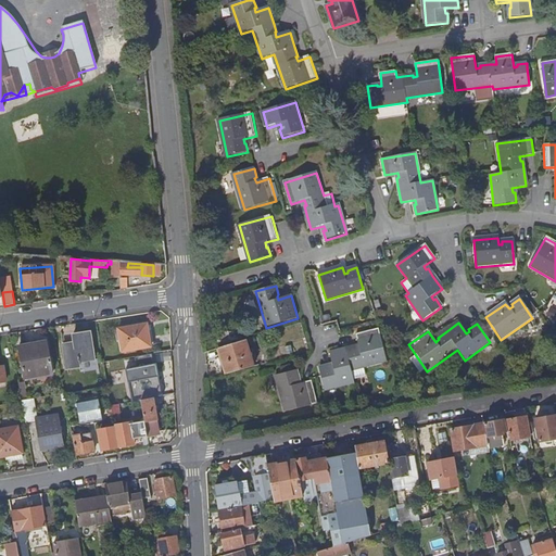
[(149,324),(123,328),(127,352),(153,346),(149,324)]
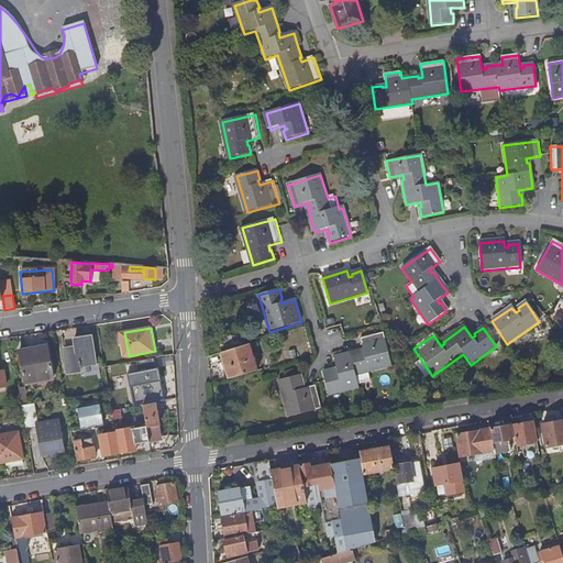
[(359,352),(351,354),(333,357),(337,372),(332,373),(332,371),(323,373),(329,395),(359,387),(355,374),(392,366),(384,333),(361,339),(364,352),(359,353),(359,352)]
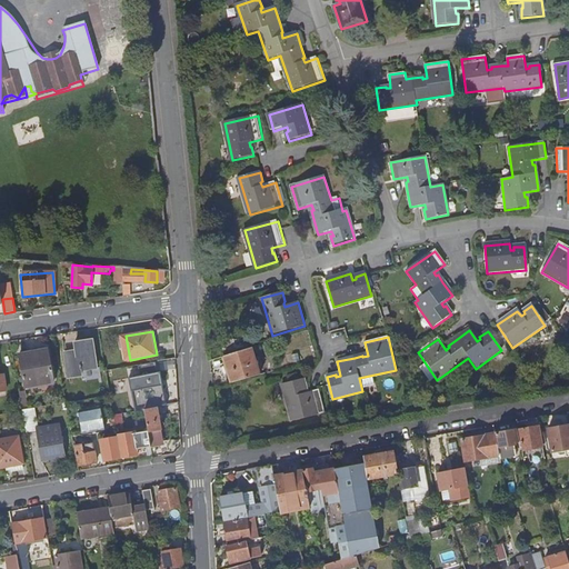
[(98,368),(93,340),(76,343),(77,351),(65,353),(69,378),(82,376),(82,371),(98,368)]
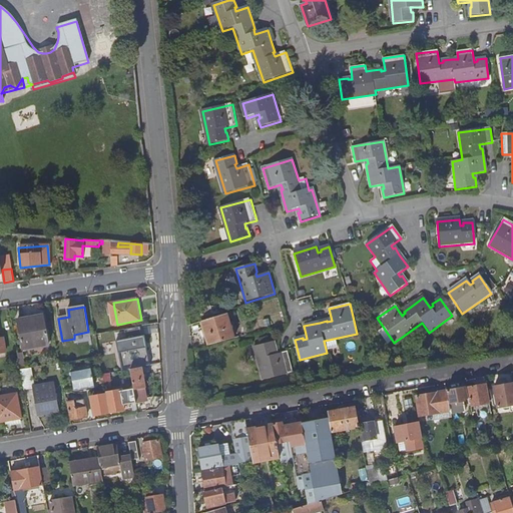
[(201,316),(211,315),(210,307),(200,307),(201,316)]
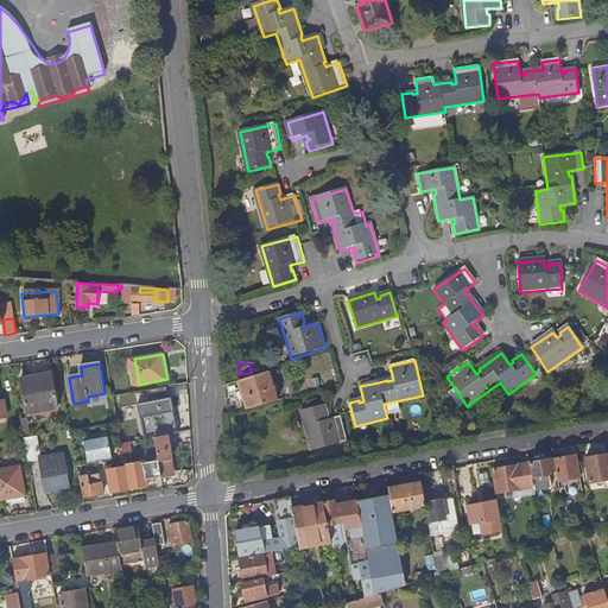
[(249,363),(251,373),(260,372),(259,363),(249,363)]
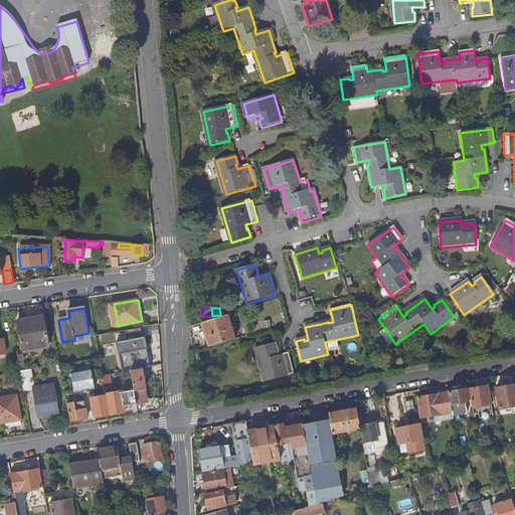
[(209,347),(235,340),(228,315),(202,323),(209,347)]
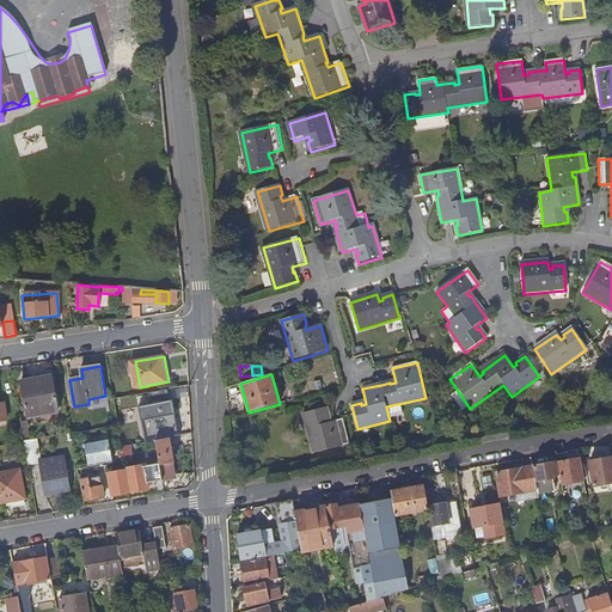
[(53,377),(22,381),(29,417),(60,411),(53,377)]
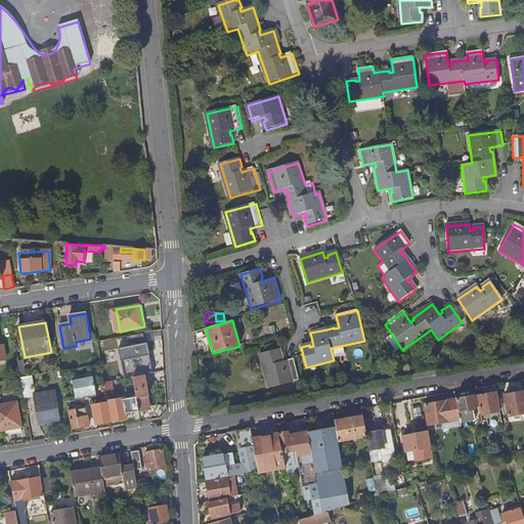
[(141,334),(133,336),(135,345),(142,343),(141,334)]
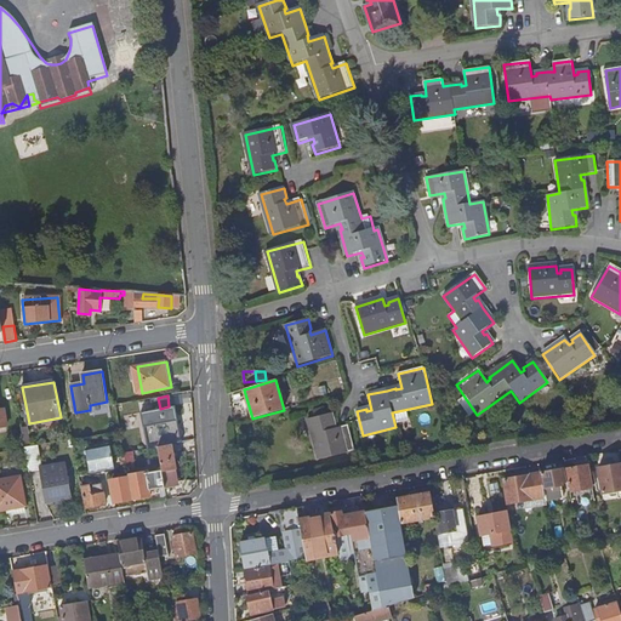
[(117,405),(121,429),(130,428),(127,412),(134,411),(132,402),(117,405)]
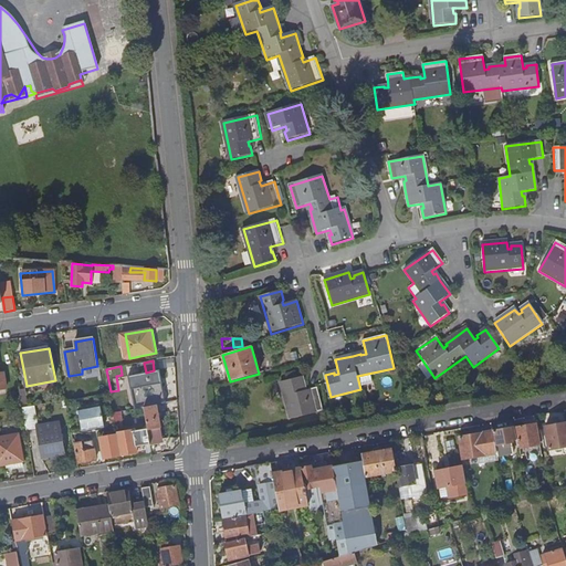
[(304,388),(302,378),(297,379),(296,374),(285,376),(286,381),(281,384),(290,420),(323,412),(317,389),(303,392),(302,388),(304,388)]
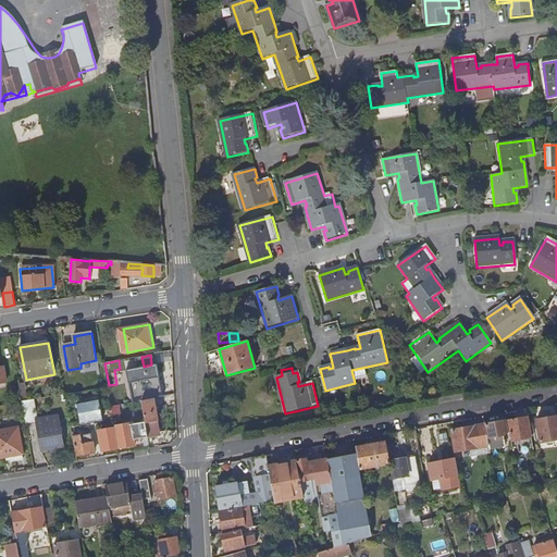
[(138,375),(140,393),(153,392),(151,373),(138,375)]
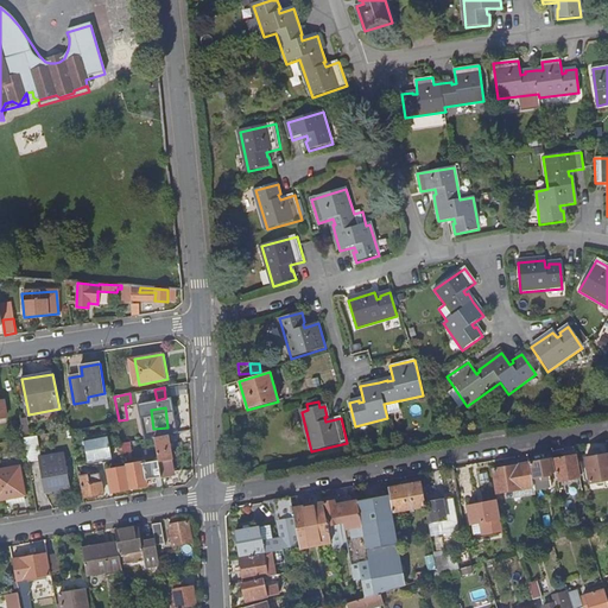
[(89,462),(114,457),(109,435),(84,439),(89,462)]
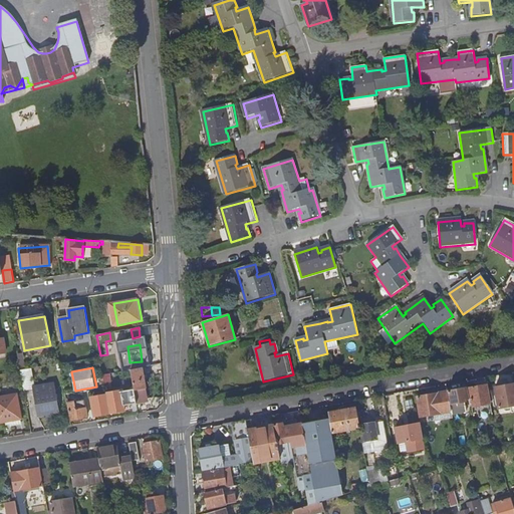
[(135,390),(138,404),(145,403),(148,397),(143,367),(132,369),(135,390)]
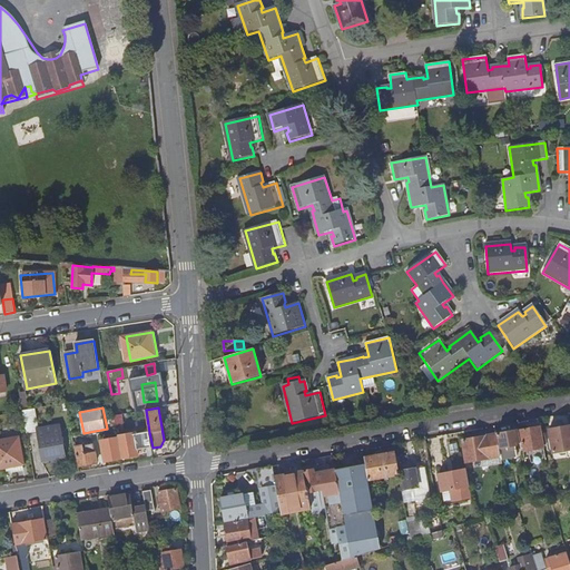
[(39,431),(36,410),(23,412),(28,433),(39,431)]
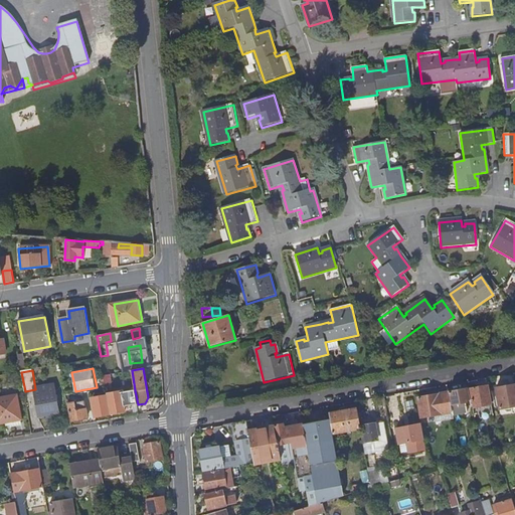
[(500,410),(514,407),(514,386),(496,390),(500,410)]
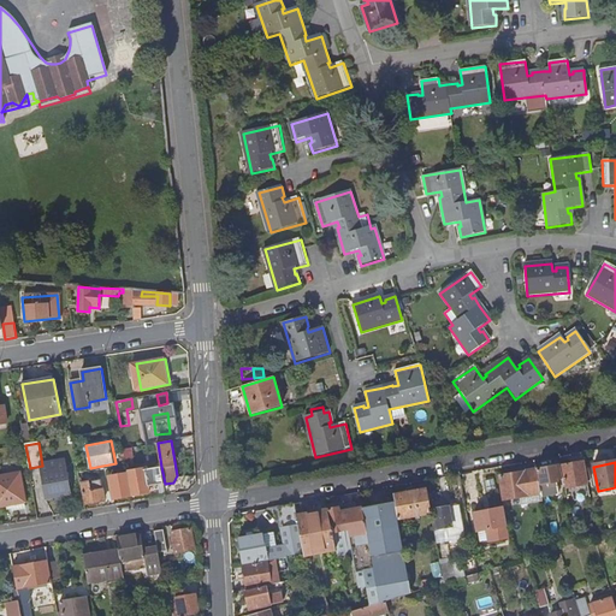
[(566,489),(563,489),(566,497),(572,496),(572,491),(568,491),(568,489),(586,485),(586,483),(588,483),(587,474),(584,474),(582,463),(561,467),(566,489)]
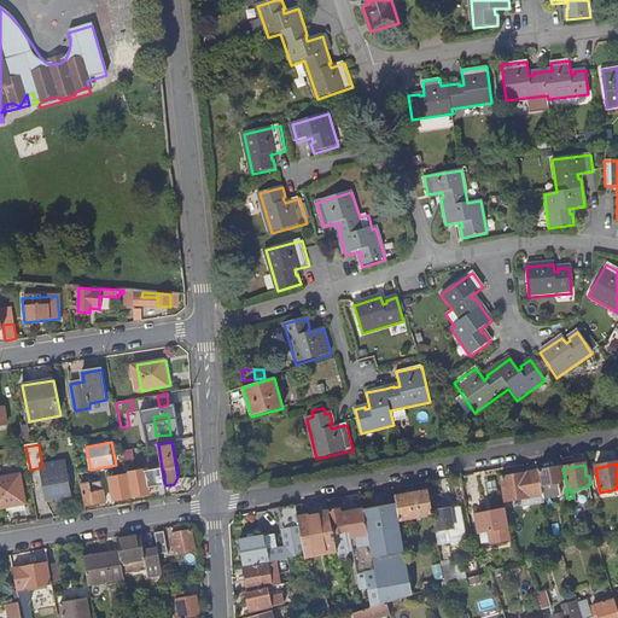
[(149,489),(165,485),(162,468),(145,471),(128,473),(129,474),(133,497),(149,495),(149,489)]
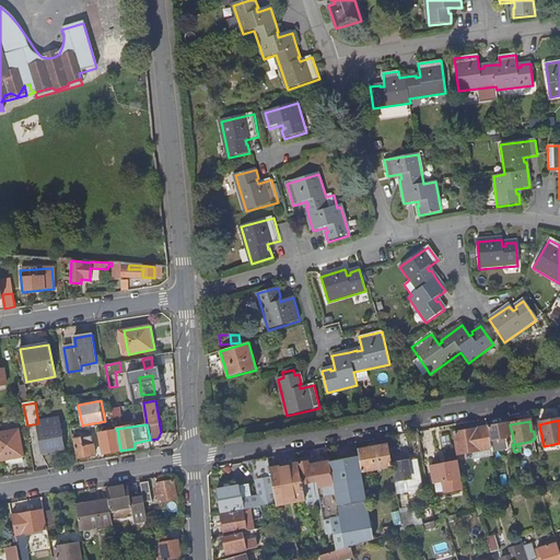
[(506,424),(493,427),(493,428),(488,429),(492,453),(499,452),(498,441),(505,439),(505,436),(509,436),(506,424)]
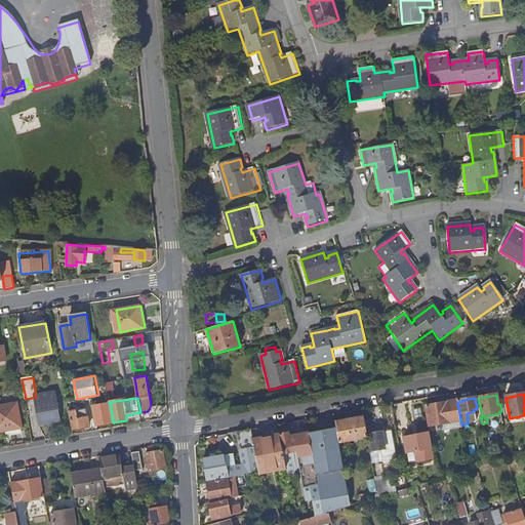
[(18,402),(0,405),(0,432),(23,428),(18,402)]
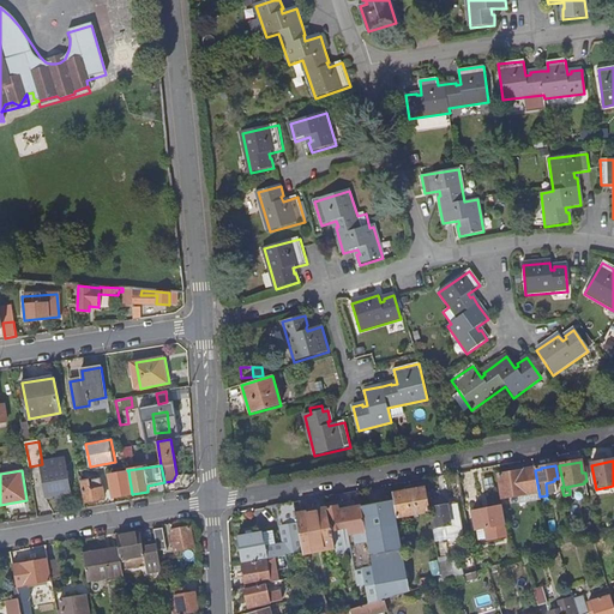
[(66,471),(49,474),(42,475),(47,498),(71,493),(66,470),(66,471)]
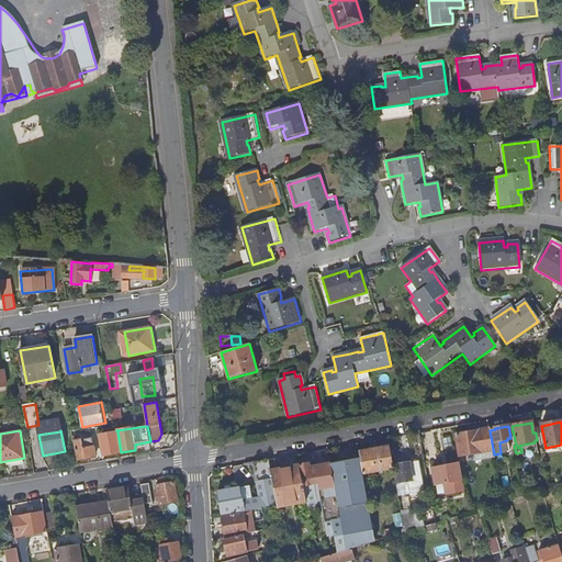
[(460,458),(492,452),(489,430),(456,436),(460,458)]
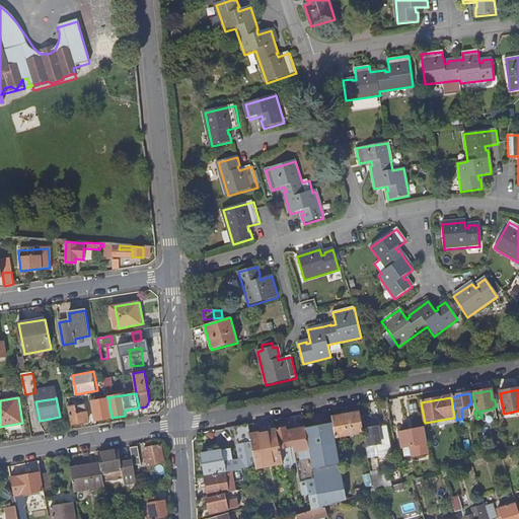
[(96,421),(112,418),(108,398),(93,402),(96,421)]
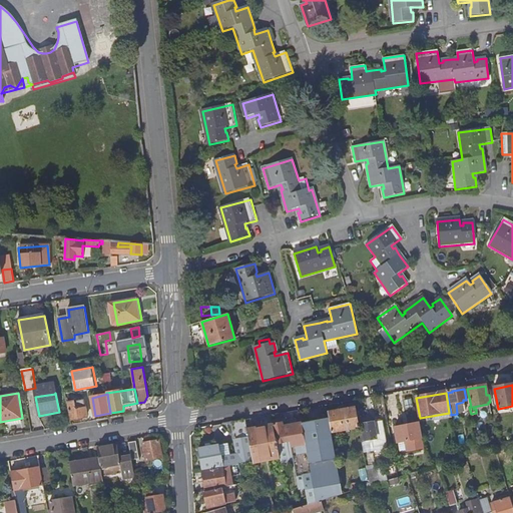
[(67,403),(70,420),(87,417),(84,400),(67,403)]
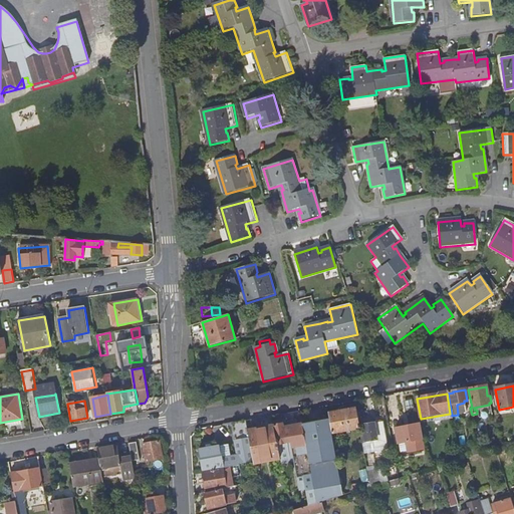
[(359,430),(358,428),(355,410),(327,416),(328,420),(330,435),(346,432),(347,435),(350,434),(350,432),(359,430)]
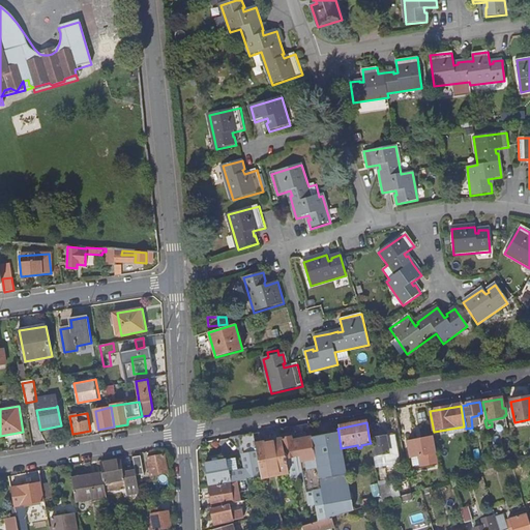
[(339,433),(312,438),(328,520),(332,518),(353,511),(341,448),(339,433)]
